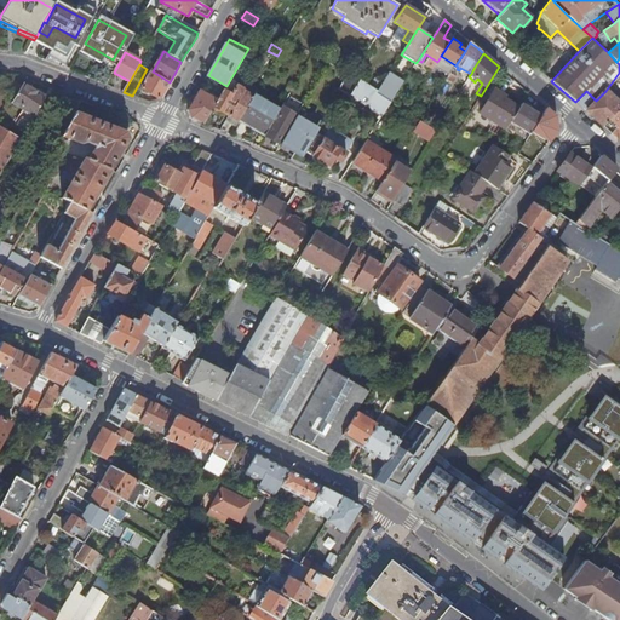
[(170,82),(153,72),(151,72),(142,89),(160,99),(165,91),(170,82)]
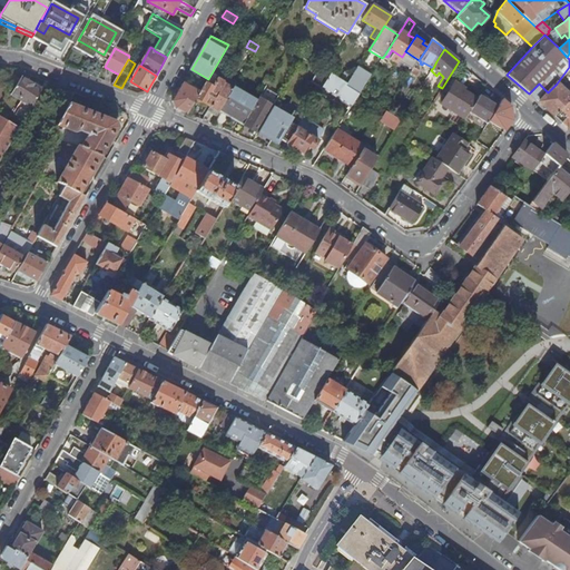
[(359,95),(371,76),(357,67),(347,84),(346,86),(359,95)]
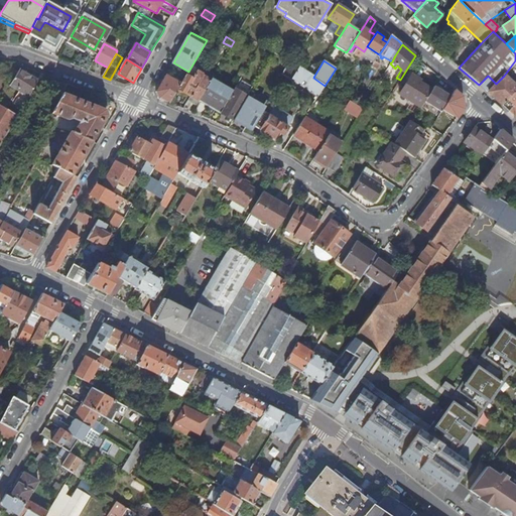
[(299,68),(289,61),(282,75),(291,81),(299,68)]
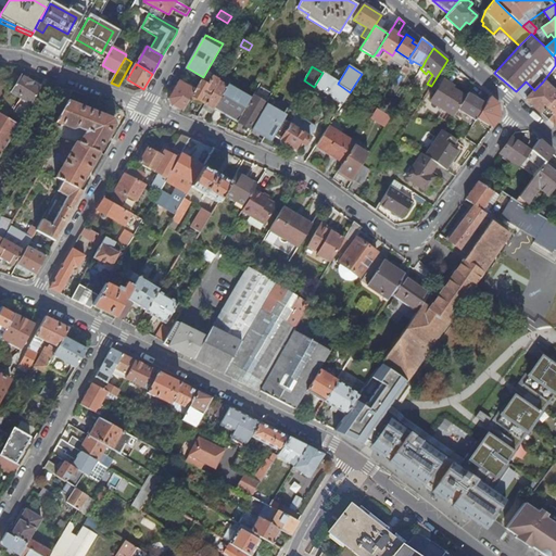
[(11,92),(12,93),(23,76),(22,76),(21,76),(4,67),(0,74),(4,76),(2,79),(7,80),(8,78),(16,84),(11,92)]
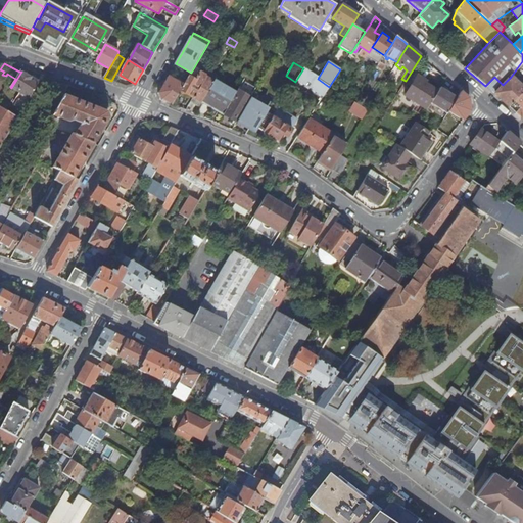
[(303,68),(295,82),(322,98),(329,87),(318,79),(319,77),(303,67),(303,68)]
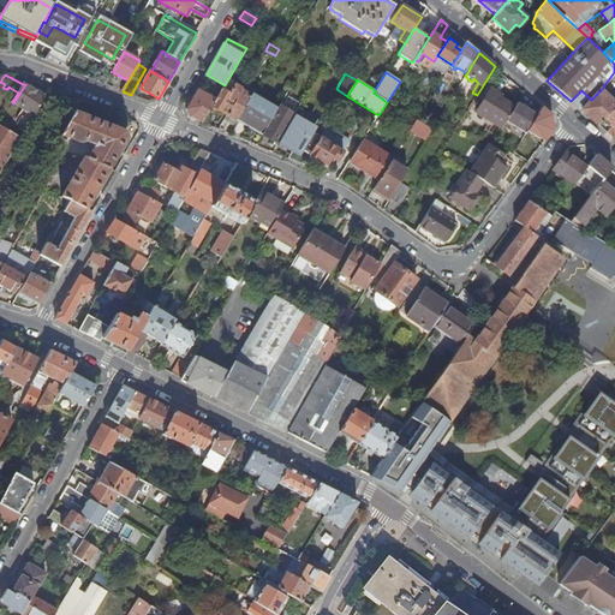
[(18,123),(28,129),(37,111),(43,101),(47,95),(37,90),(37,91),(25,84),(13,103),(25,111),(18,123)]
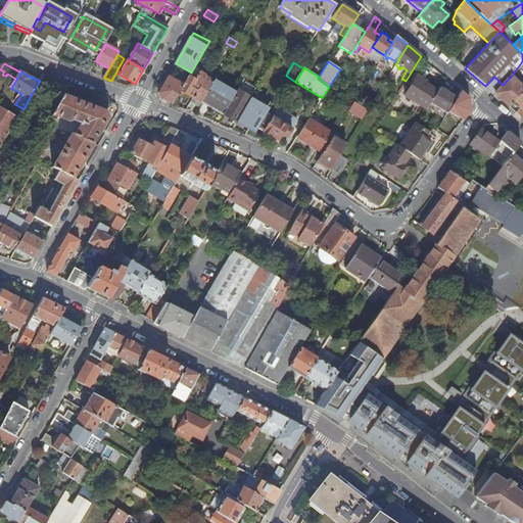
[(206,76),(193,98),(202,102),(203,101),(215,81),(218,76),(209,72),(206,76)]
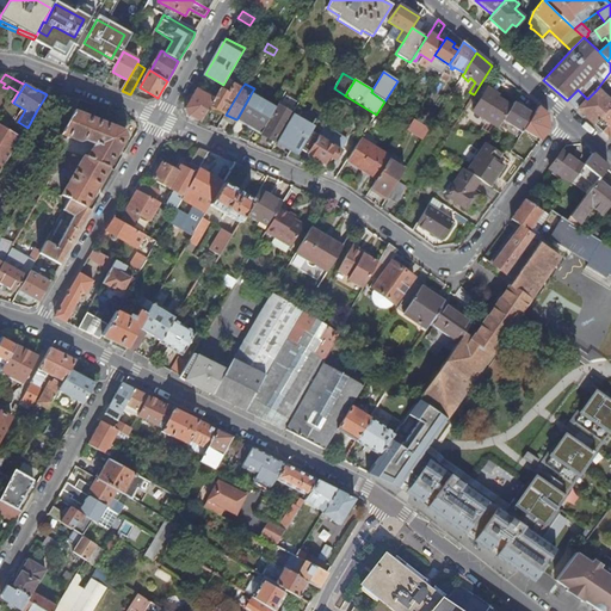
[(463,87),(457,84),(449,97),(455,100),(463,87)]
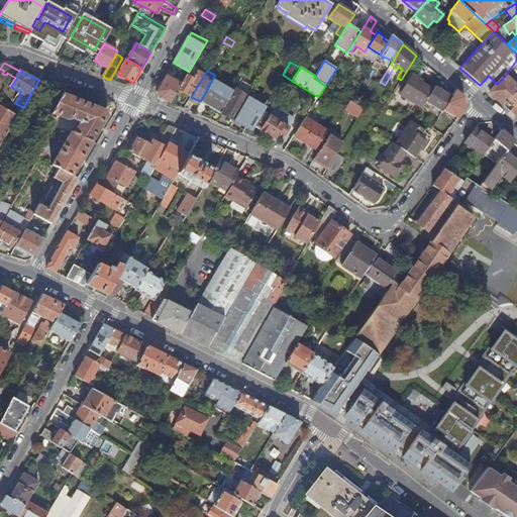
[(178,89),(188,95),(191,97),(204,75),(198,72),(193,80),(187,75),(182,83),(178,89)]
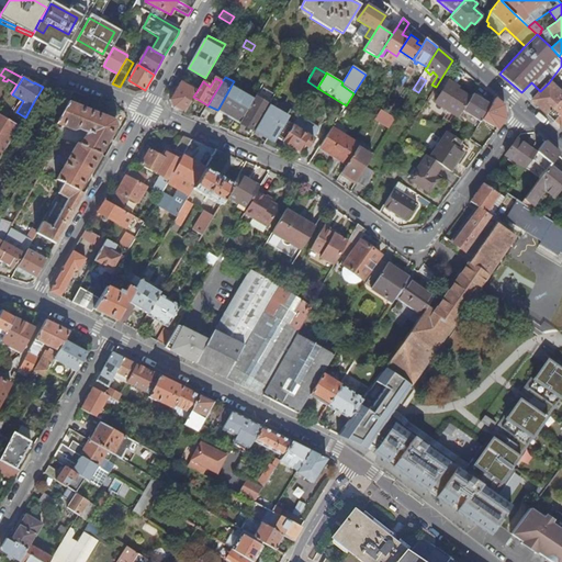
[(491,104),(481,99),(476,96),(473,94),(471,98),(456,89),(457,87),(445,79),(438,90),(440,92),(435,102),(460,116),(461,113),(465,115),(468,113),(476,119),(465,136),(470,138),(489,109),(491,104)]
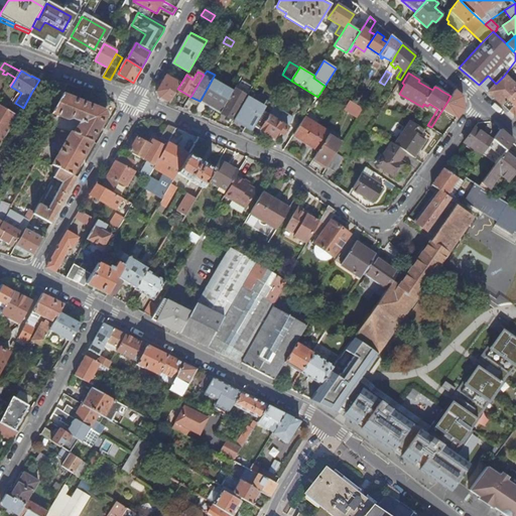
[(62,95),(63,94),(69,85),(42,74),(39,80),(36,85),(62,95)]
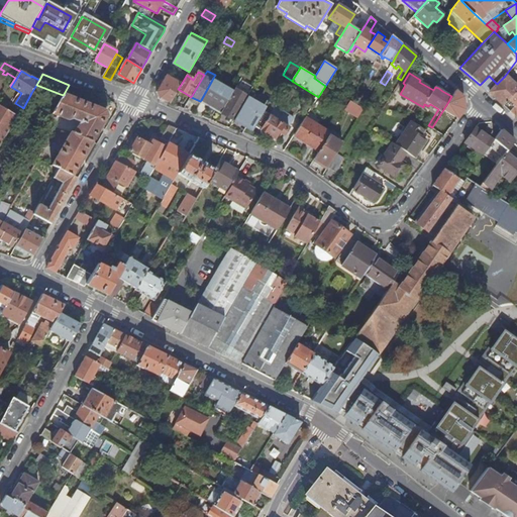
[(178,89),(182,83),(167,75),(161,85),(176,94),(178,91),(178,89)]
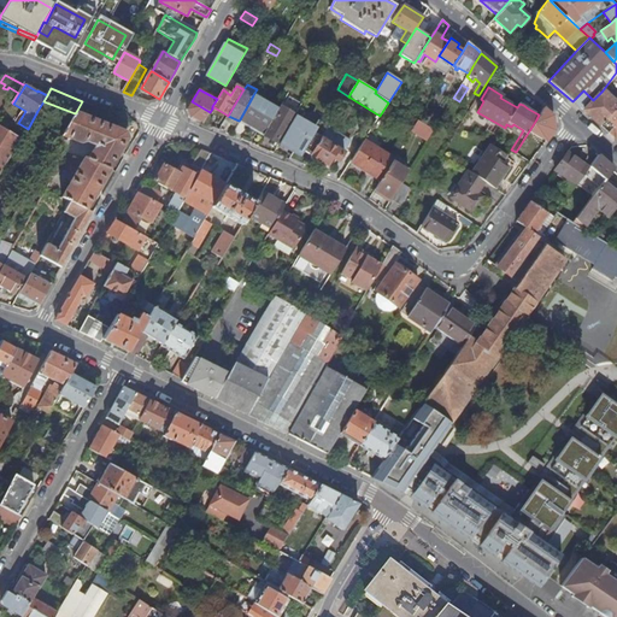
[(616,106),(616,103),(603,90),(593,100),(587,107),(585,105),(581,109),(600,125),(606,118),(616,106)]
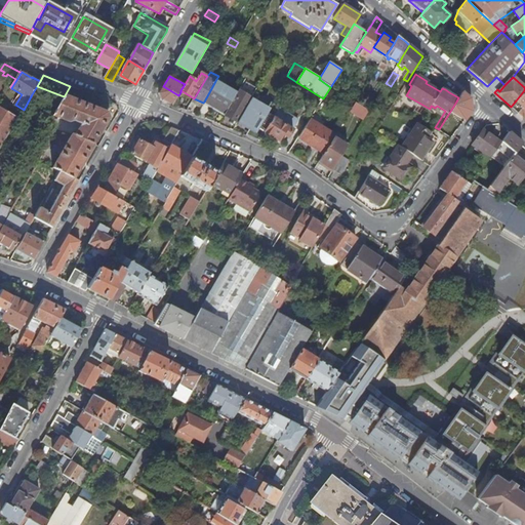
[(215,81),(204,102),(226,114),(237,93),(215,81)]
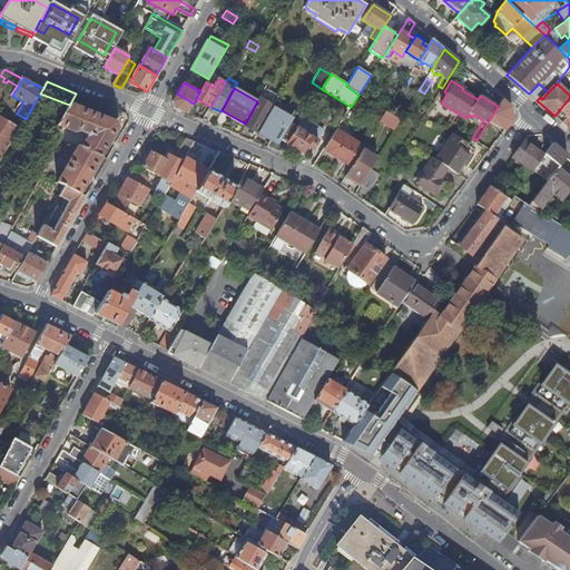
[(176,110),(187,115),(194,104),(177,94),(175,98),(173,101),(176,110)]
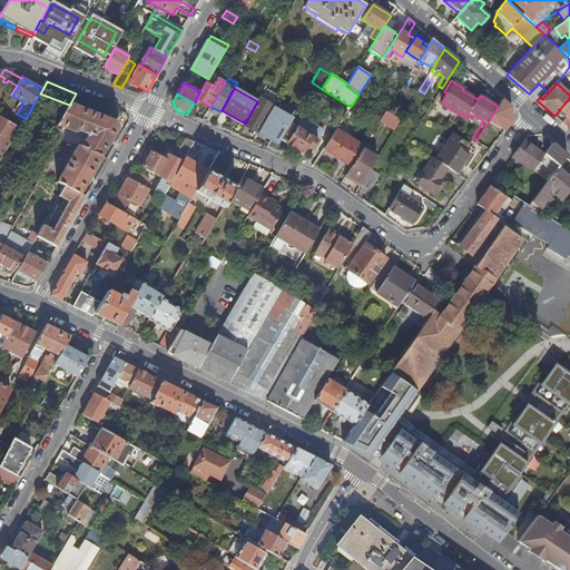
[(274,106),(262,99),(259,98),(257,101),(245,124),(244,125),(258,134),(274,106)]
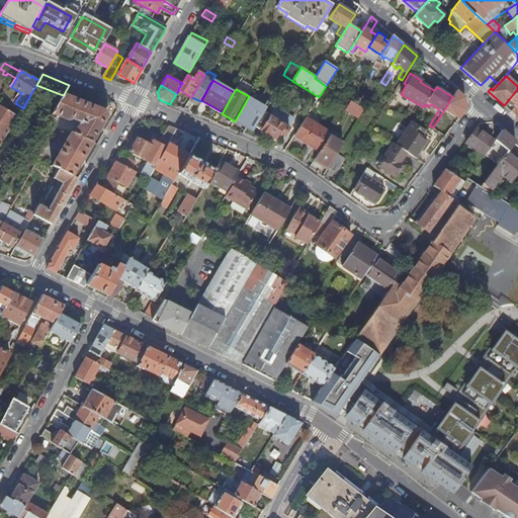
[(517,89),(509,99),(516,105),(511,111),(516,116),(517,113),(517,89)]
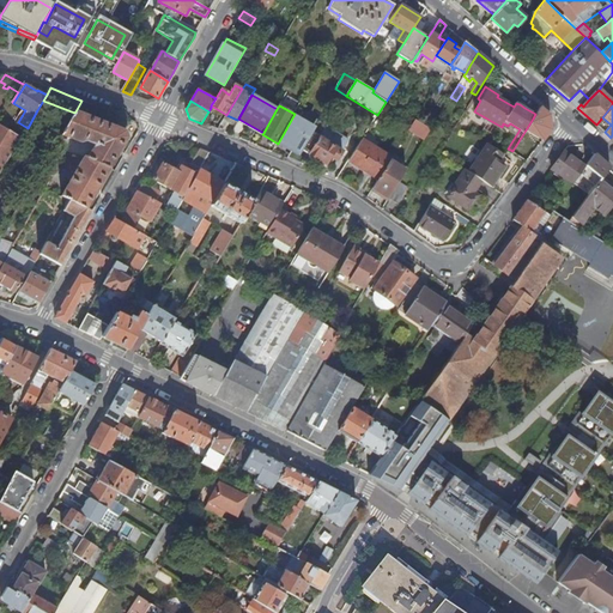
[(91,159),(110,169),(128,139),(126,131),(76,111),(74,113),(62,135),(80,143),(86,141),(92,144),(93,141),(97,143),(95,150),(93,150),(90,156),(87,153),(85,157),(91,159)]
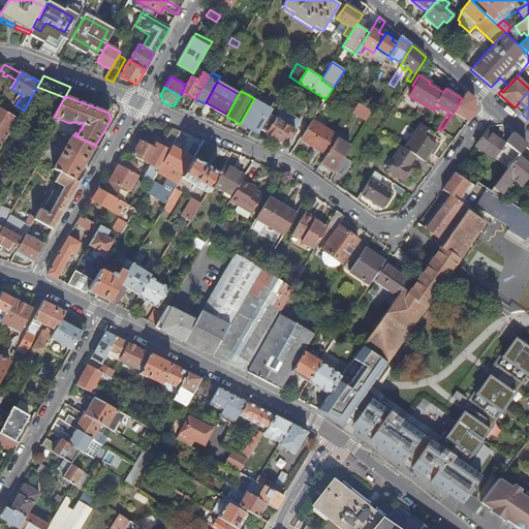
[(271,109),(254,98),(240,124),(256,133),(253,139),(260,142),(261,142),(267,132),(281,110),(283,106),(282,106),(281,106),(274,102),(271,109)]
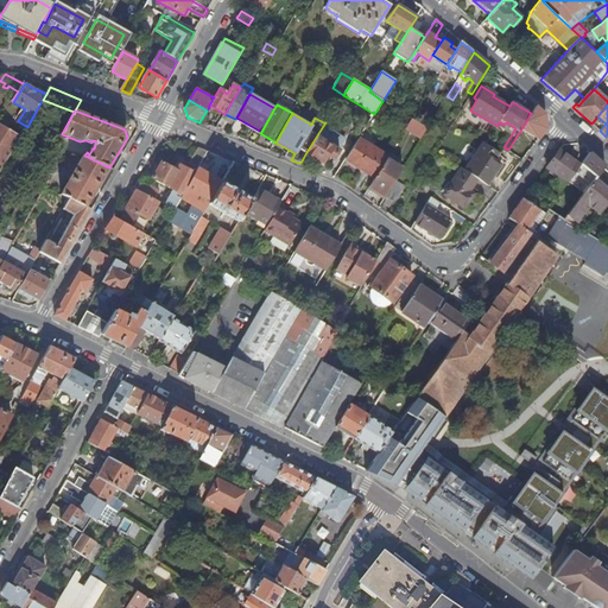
[(508,150),(518,157),(542,126),(529,118),(508,150)]
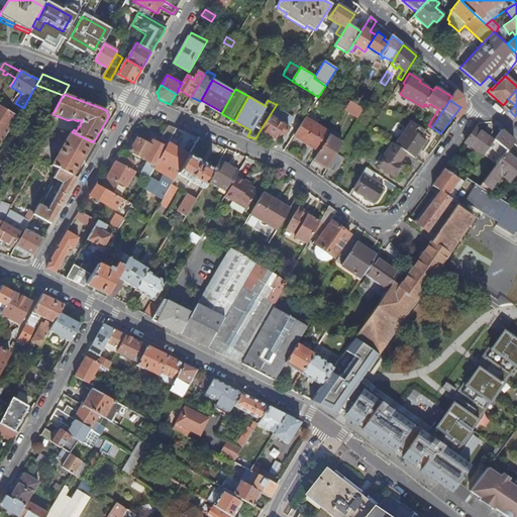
[(345,109),(358,117),(364,109),(350,101),(345,109)]
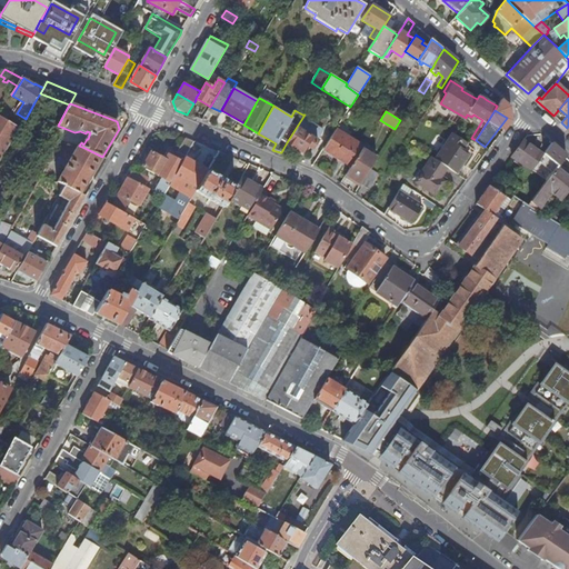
[(0,162),(20,128),(0,116),(0,162)]
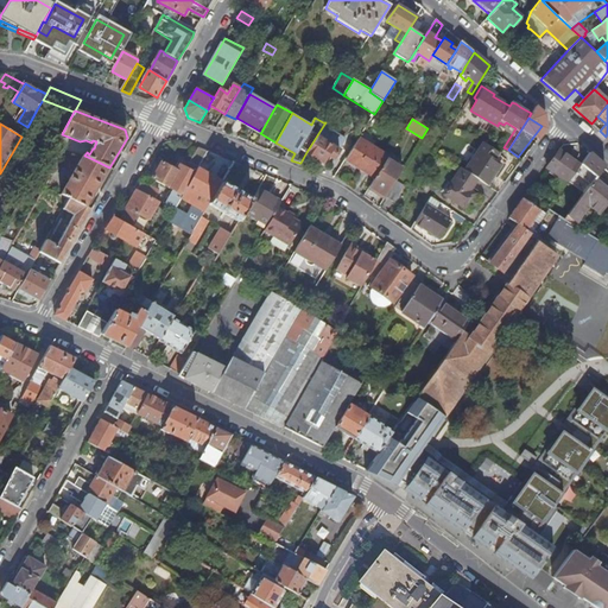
[(346,140),(323,126),(306,152),(323,164),(328,156),(334,159),(346,140)]
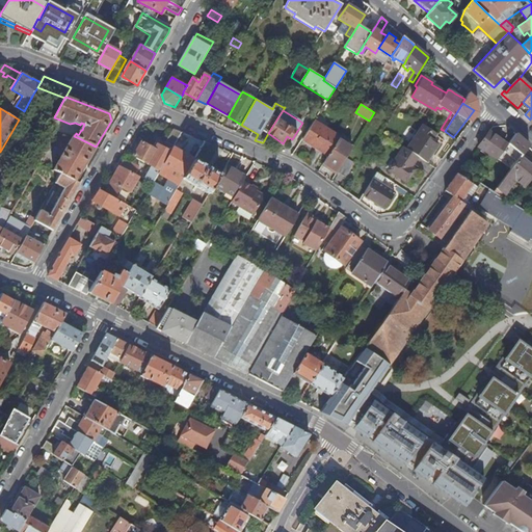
[(314,121),(302,139),(317,149),(317,150),(318,150),(319,148),(329,155),(341,137),(314,121)]
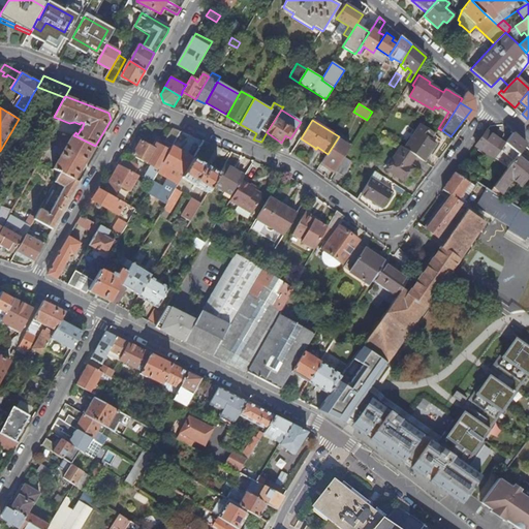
[(387,169),(405,181),(413,169),(409,167),(417,156),(427,163),(428,161),(427,160),(438,142),(441,144),(442,143),(438,139),(439,137),(422,125),(406,149),(403,147),(387,169)]
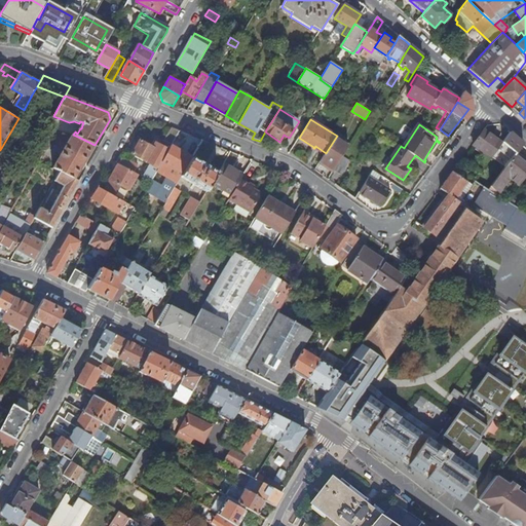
[(172,127),(164,141),(164,142),(172,146),(172,145),(180,130),(172,127)]
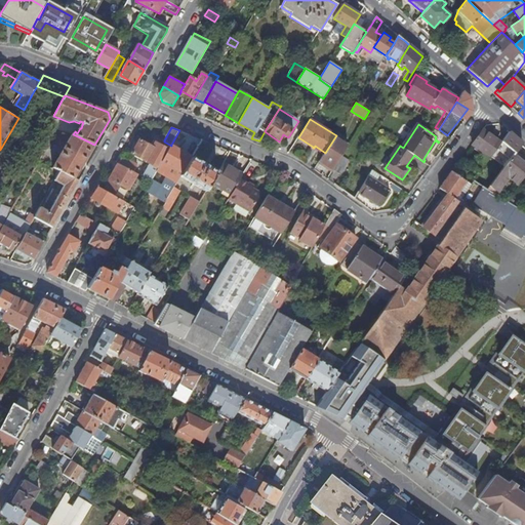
[(53,136),(56,130),(46,128),(43,134),(53,136)]
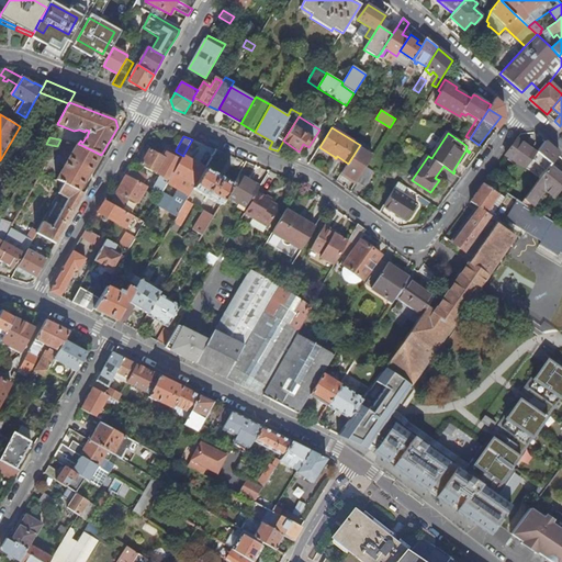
[(526,168),(536,155),(525,147),(526,145),(525,145),(517,139),(505,155),(526,168)]
